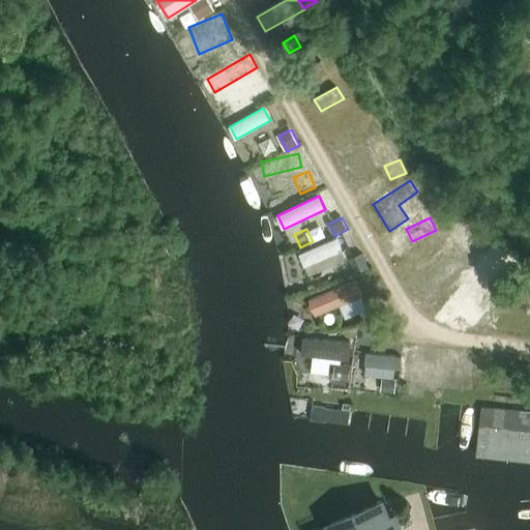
[(445,233),(406,256),(419,278),(458,256),(445,233)]
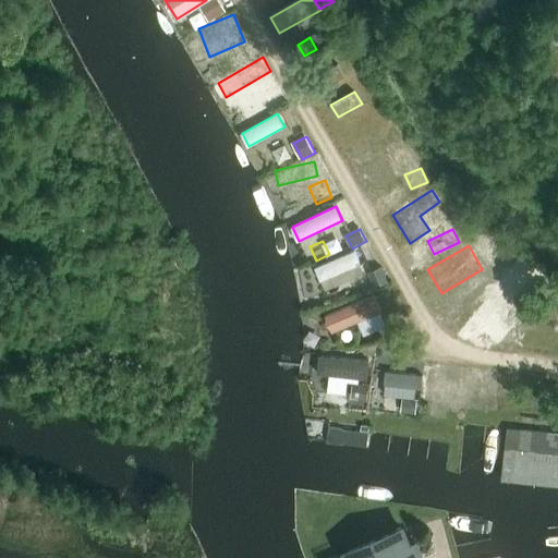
[(355,252),(315,268),(320,281),(361,264),(355,252)]
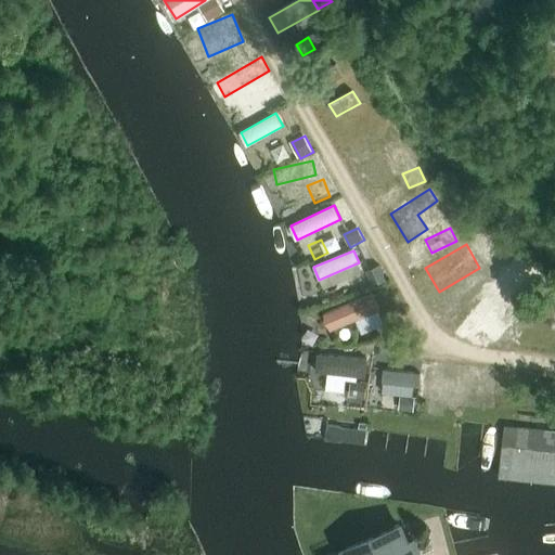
[(381,266),(368,271),(373,286),(387,280),(381,266)]
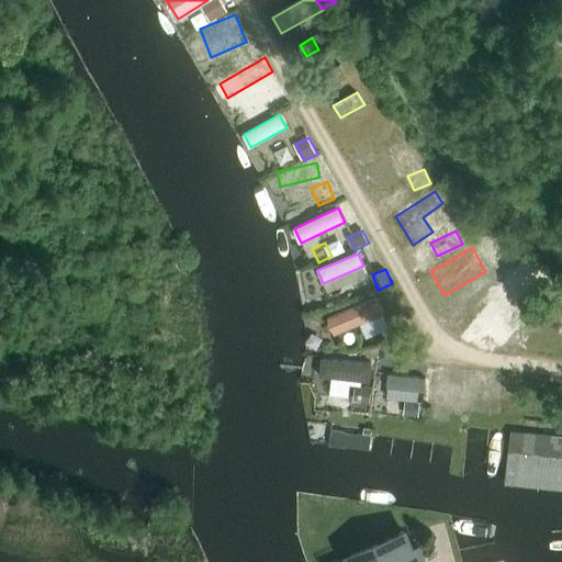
[(393,292),(382,296),(385,306),(396,301),(393,292)]
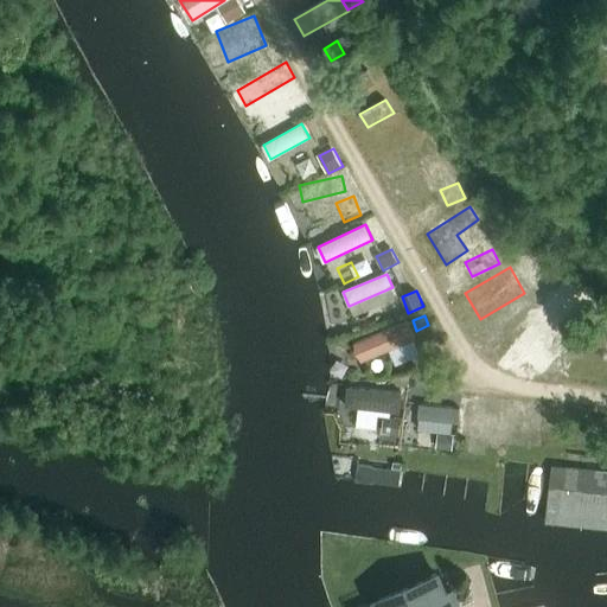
[(407,321),(357,343),(364,360),(393,349),(400,364),(420,355),(407,321)]
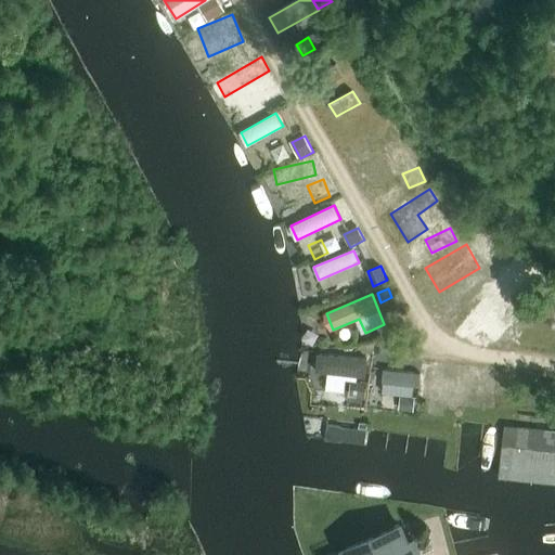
[(510,323),(520,300),(507,295),(497,318),(510,323)]
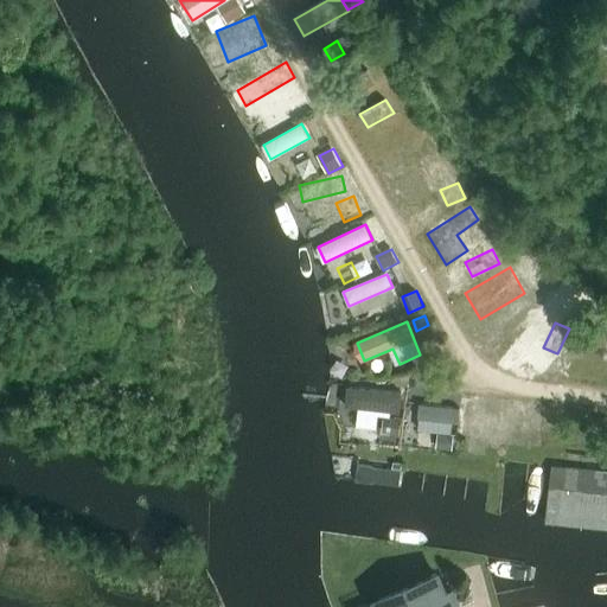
[(350,387),(349,407),(401,411),(403,393),(350,387)]
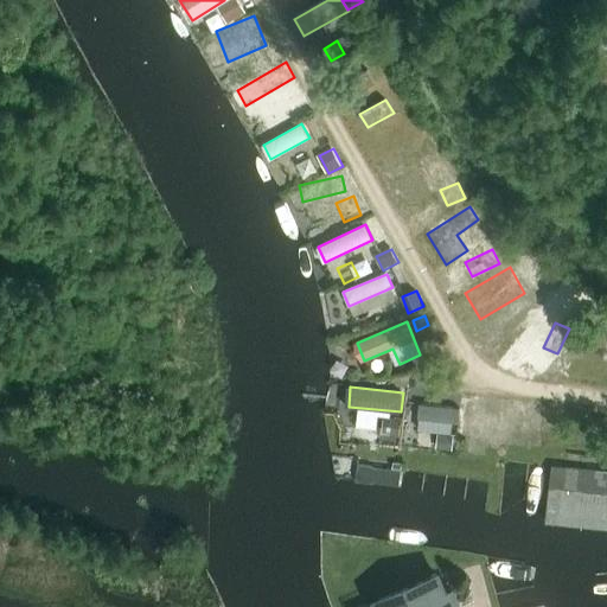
[(461,409),(479,414),(483,400),(464,395),(461,409)]
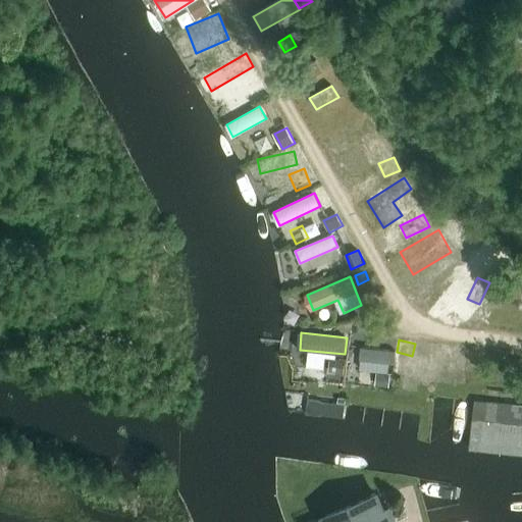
[(362,348),(361,360),(390,363),(392,352),(362,348)]
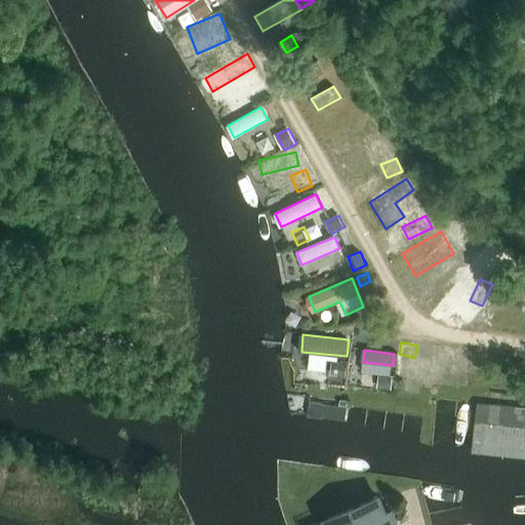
[(336,363),(334,374),(347,375),(348,364),(336,363)]
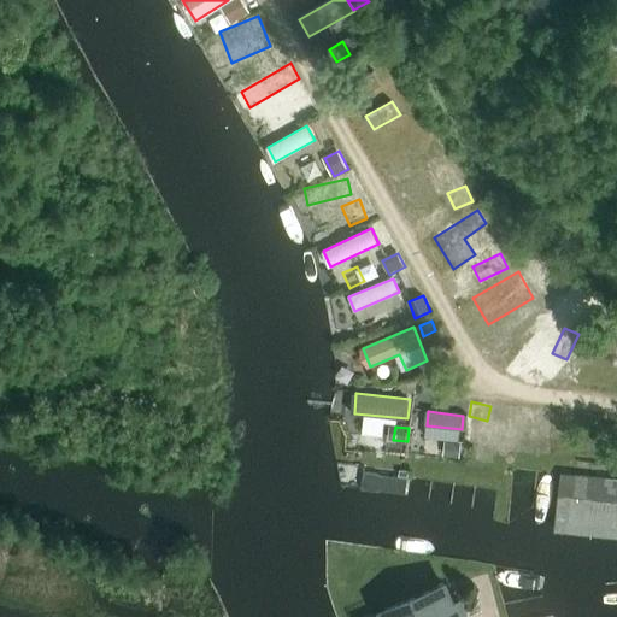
[(463,460),(464,444),(447,442),(445,459),(463,460)]
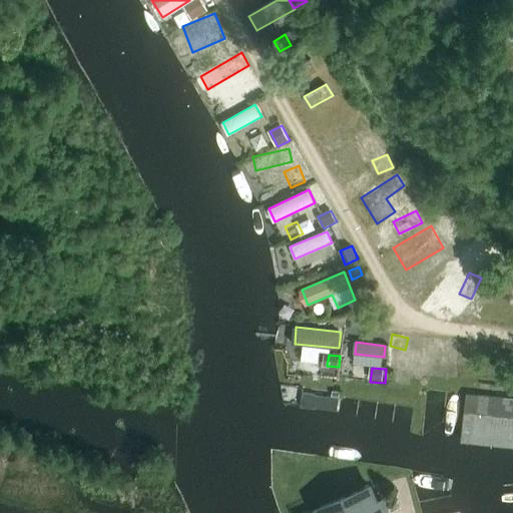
[(474,445),(479,396),(467,395),(462,443),(474,445)]
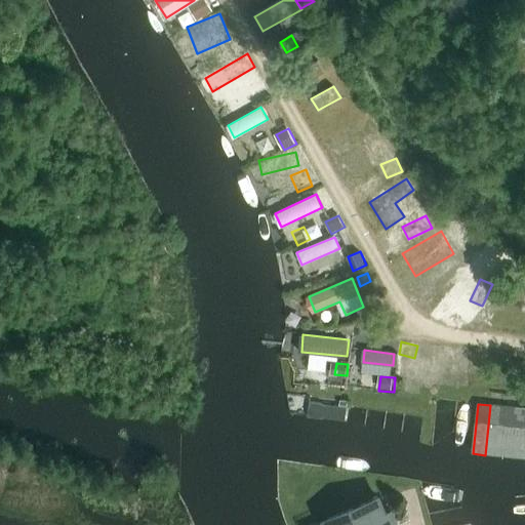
[(502,406),(490,405),(485,455),(497,456),(502,406)]
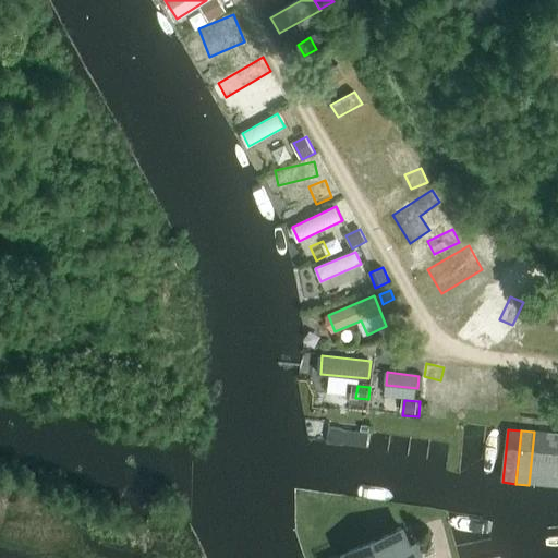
[(546,433),(534,432),(529,485),(542,486),(546,433)]
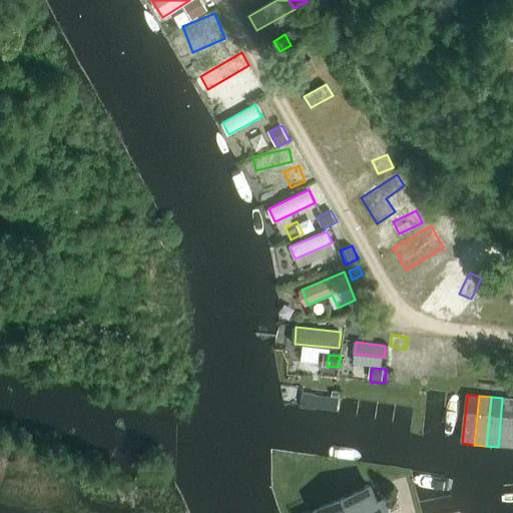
[(512,423),(512,399),(502,398),(498,447),(510,448),(512,423)]
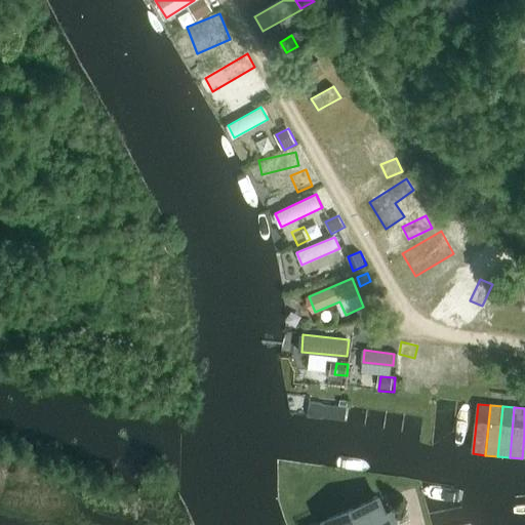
[(384,497),(328,520),(329,524),(400,524),(394,509),(390,510),(387,503),(385,499),(384,497)]
